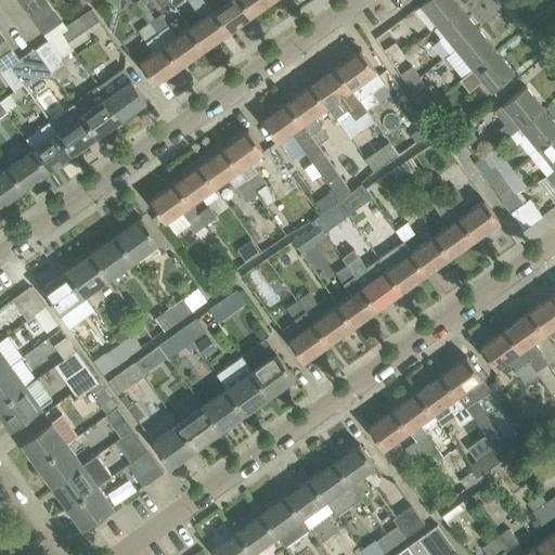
[(46,0),(29,0),(22,5),(29,15),(48,1),(46,0)]
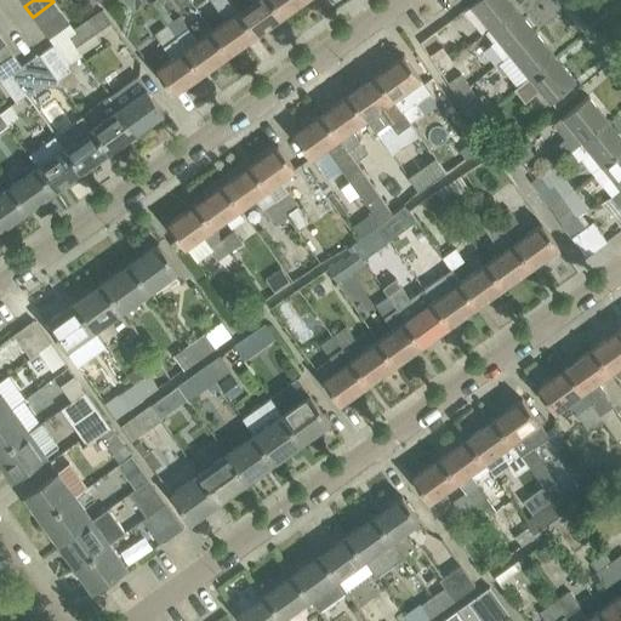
[(146,0),(125,0),(135,13),(149,4),(146,0)]
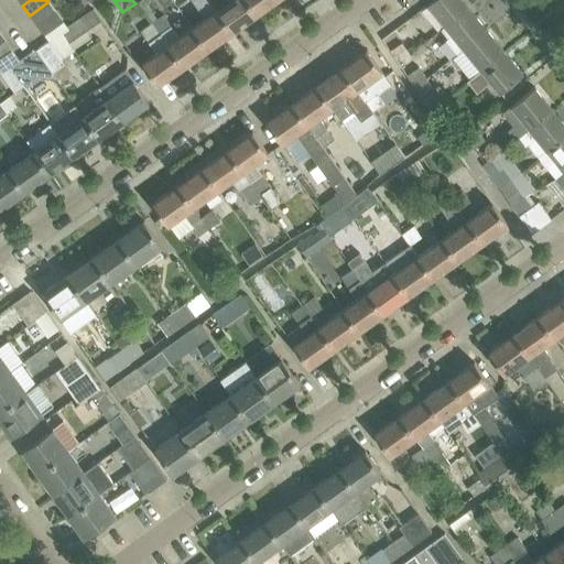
[(142,0),(140,0),(137,3),(151,23),(183,67),(207,50),(193,29),(180,39),(162,14),(156,19),(142,0)]
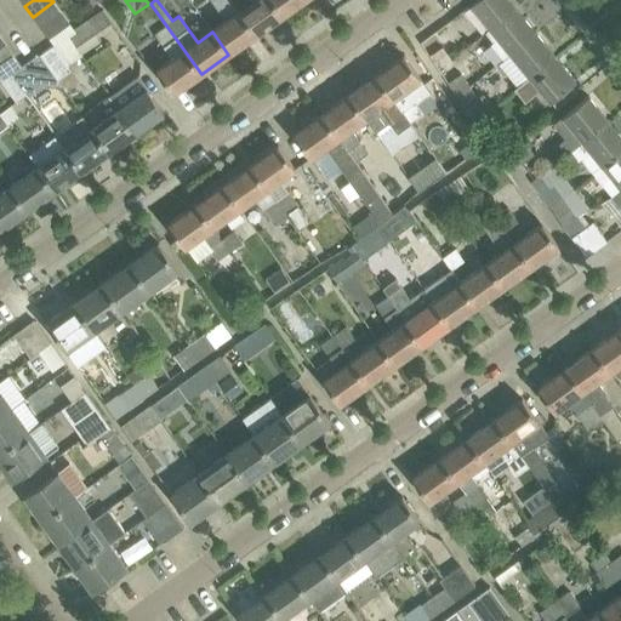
[(228,21),(212,32),(228,55),(256,35),(231,0),(210,0),(217,10),(220,9),(228,21)]
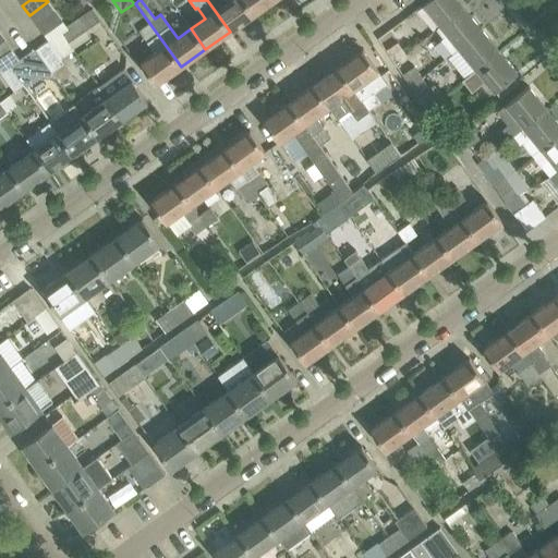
[(207,0),(230,32),(254,14),(243,0),(229,0),(226,3),(225,2),(227,0),(226,0),(207,0)]
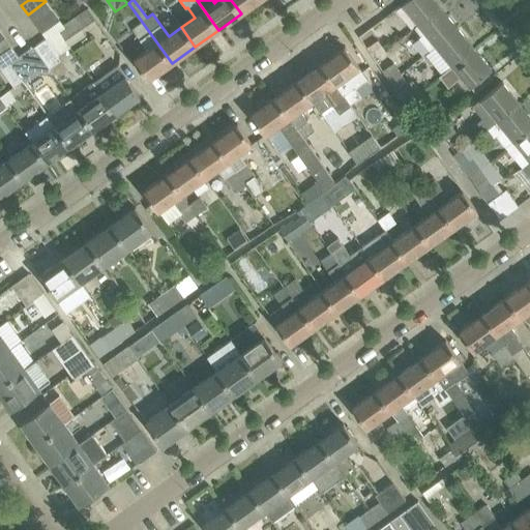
[(231,0),(241,13),(260,0),(231,0)]
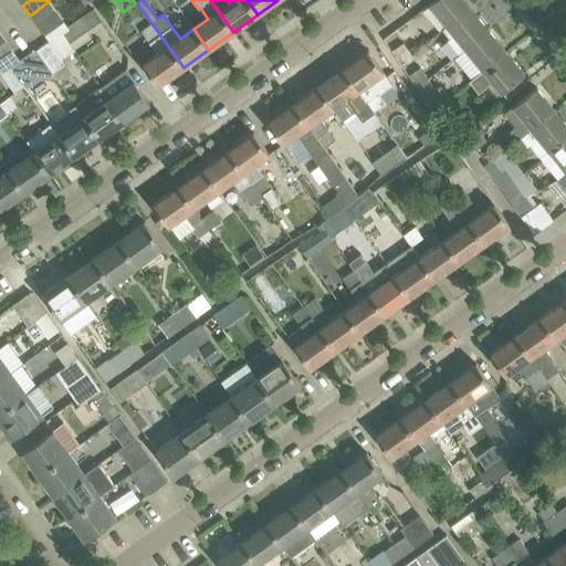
[(463,0),(433,0),(429,3),(447,25),(442,29),(443,30),(470,8),(463,0)]
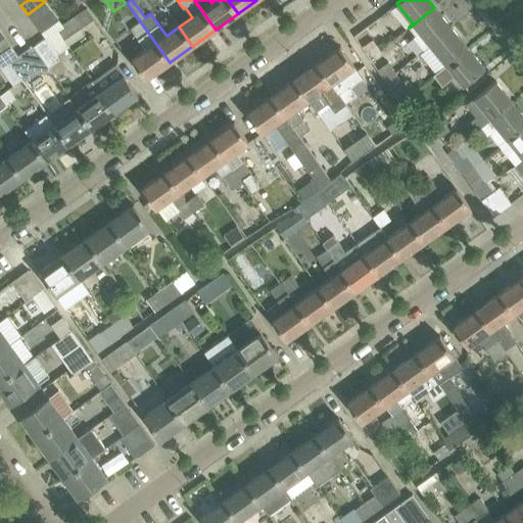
[(45,1),(28,14),(34,24),(51,10),(45,1)]
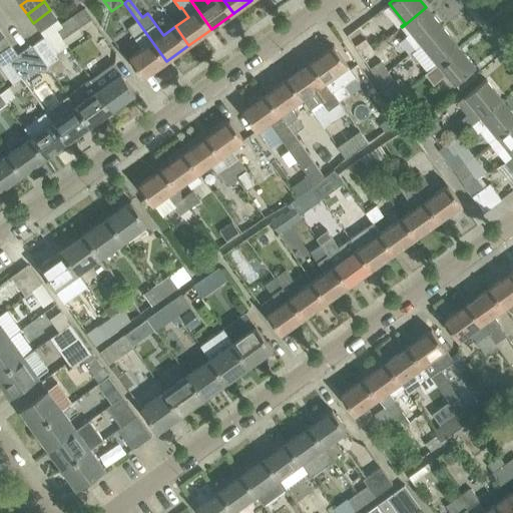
[(62,39),(91,19),(83,7),(62,22),(60,24),(57,19),(50,24),(62,39)]
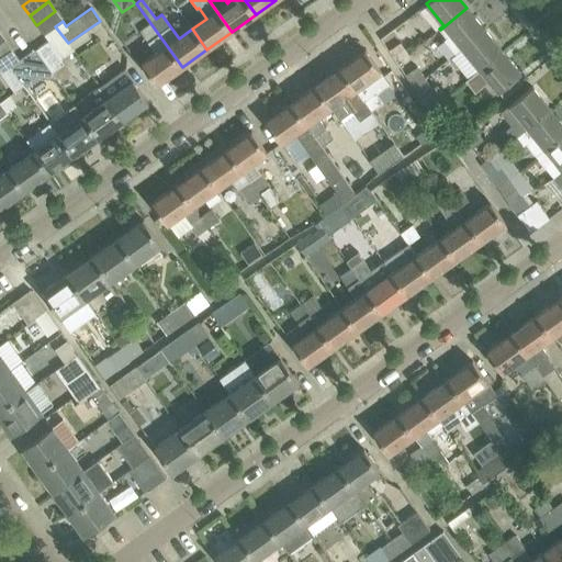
[(467,8),(440,30),(446,37),(444,40),(456,54),(462,47),(463,48),(485,30),(467,8)]
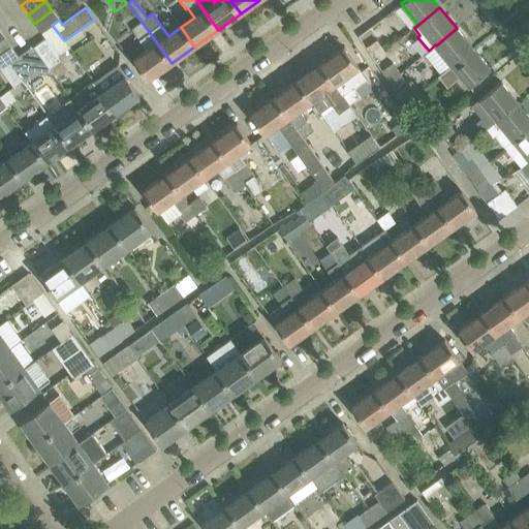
[(52,10),(34,24),(41,32),(52,25),(59,20),(52,10)]
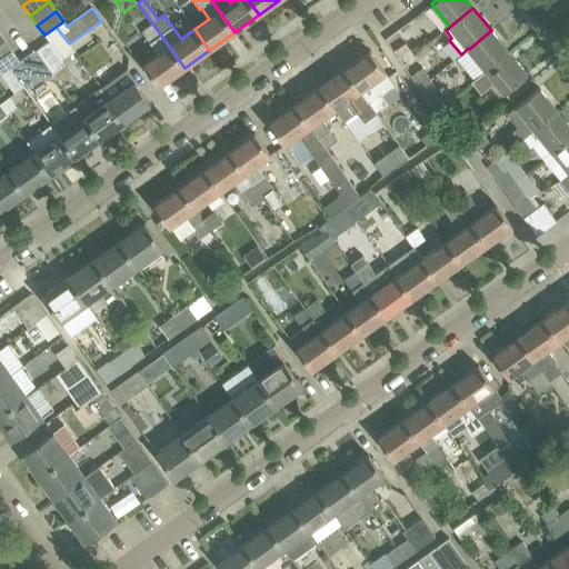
[(185,68),(152,23),(140,31),(158,55),(145,65),(159,86),(185,68)]
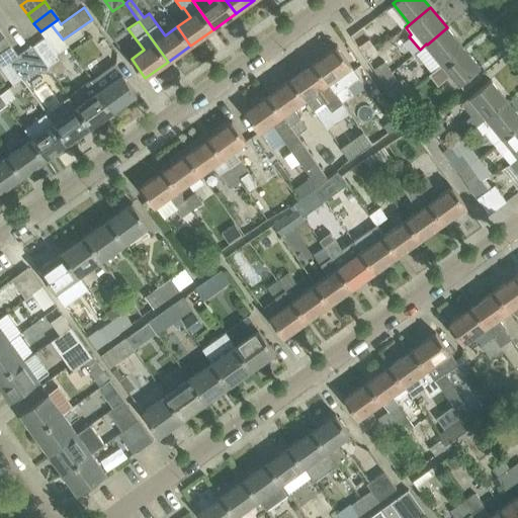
[(40,31),(45,37),(34,46),(49,67),(60,59),(55,52),(66,44),(63,39),(51,24),(40,31)]
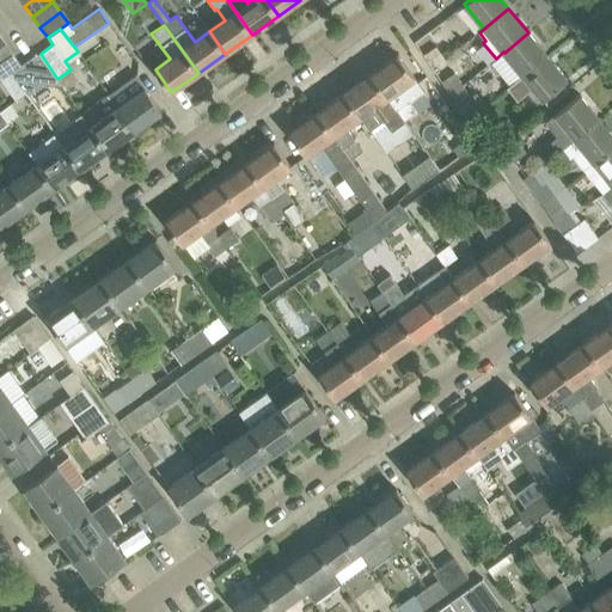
[(528,32),(505,53),(524,77),(549,57),(528,32)]
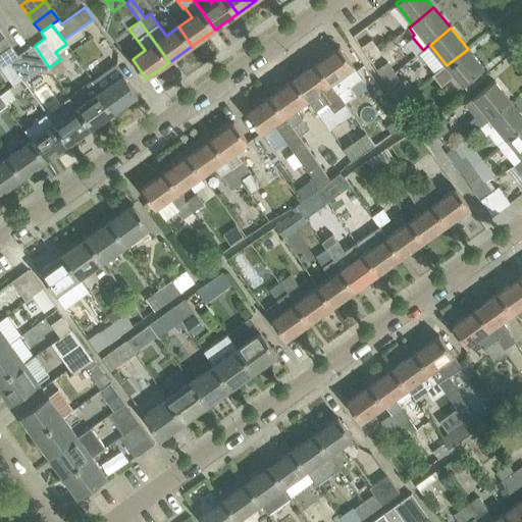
[(364,29),(353,36),(361,47),(371,40),(364,29)]
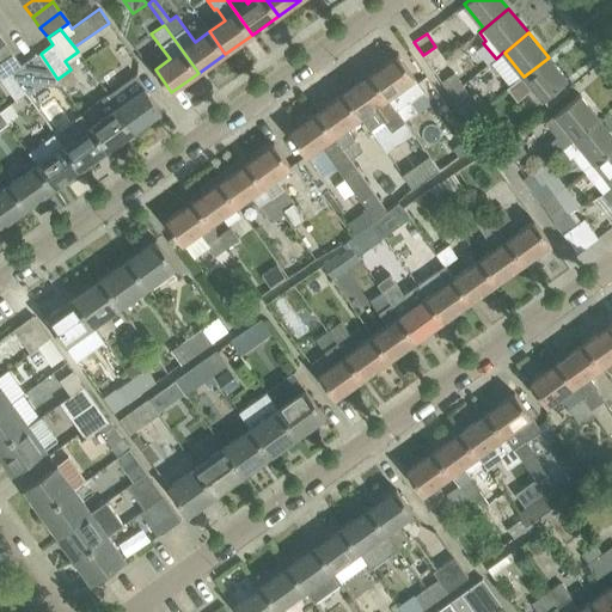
[(6,46),(0,49),(0,65),(14,55),(6,46)]
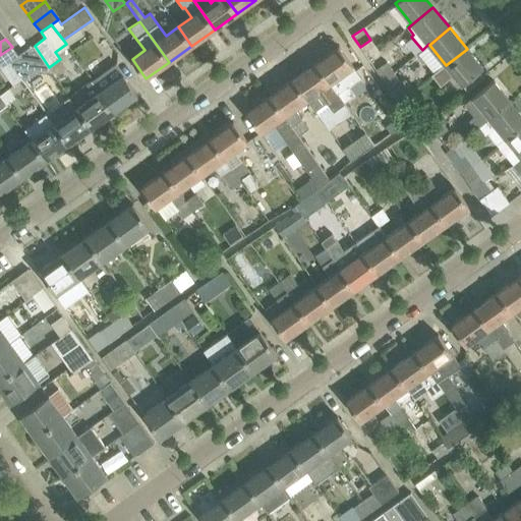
[(360,47),(366,57),(378,50),(370,40),(360,47)]
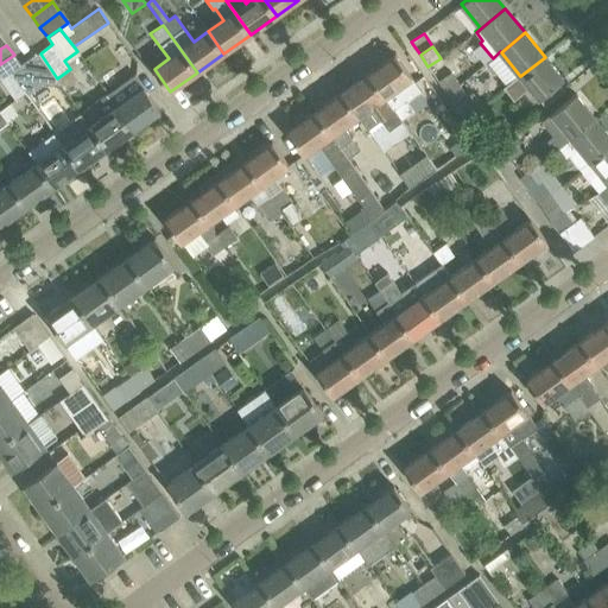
[(21,65),(12,73),(24,92),(26,95),(43,84),(61,84),(59,82),(57,78),(40,54),(37,54),(21,65)]
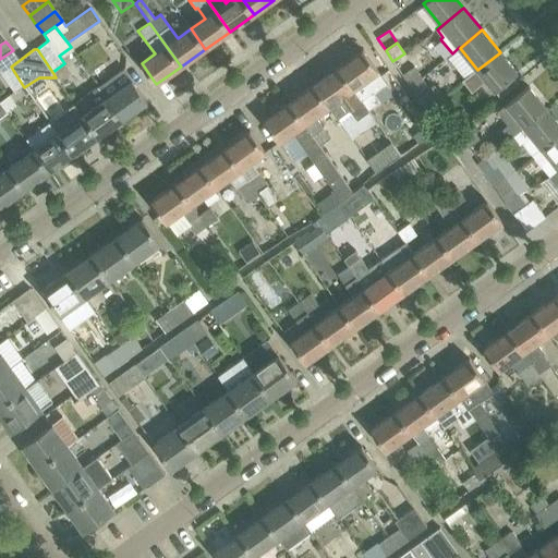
[(13,50),(0,59),(0,72),(1,74),(11,67),(20,60),(13,50)]
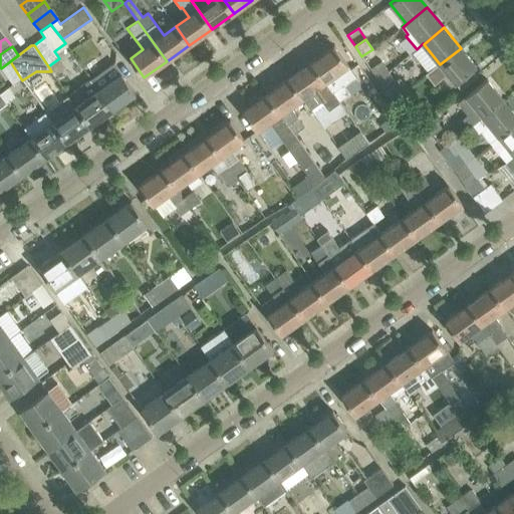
[(334,46),(311,62),(340,101),(350,94),(345,86),(356,78),(355,76),(345,62),(334,46)]
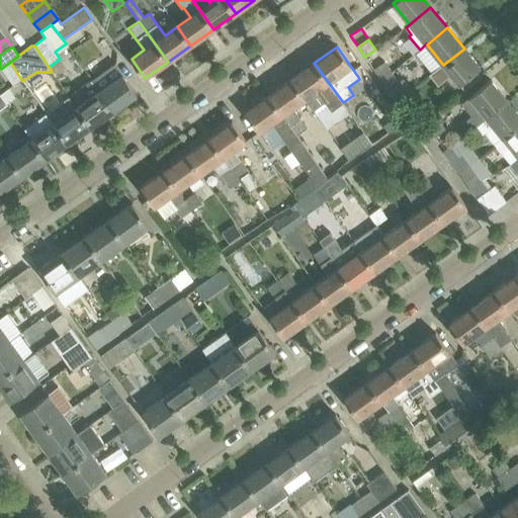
[(464,49),(443,65),(430,77),(438,86),(451,76),(463,91),(481,77),(476,71),(480,68),(464,49)]
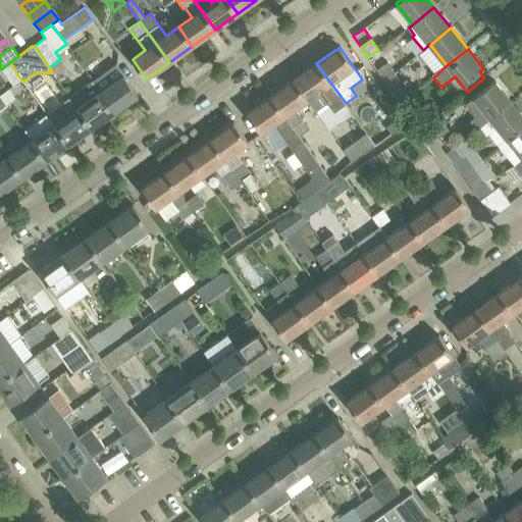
[(10,62),(1,69),(12,84),(20,79),(10,62)]
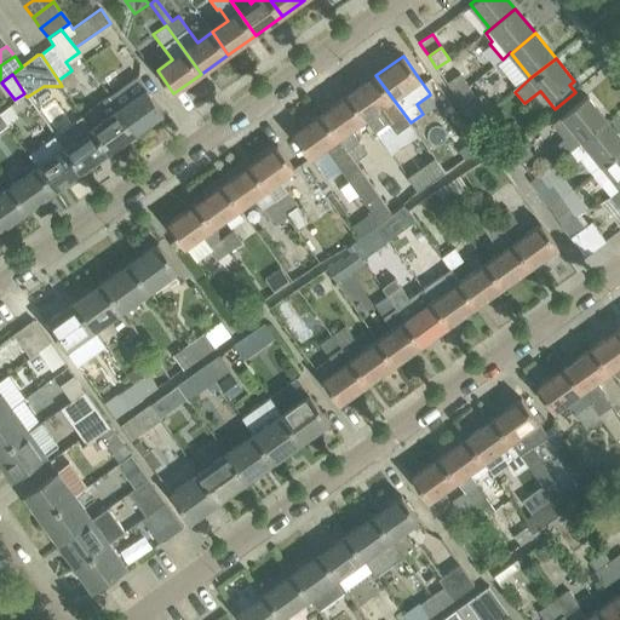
[(459,74),(447,84),(455,97),(469,87),(459,74)]
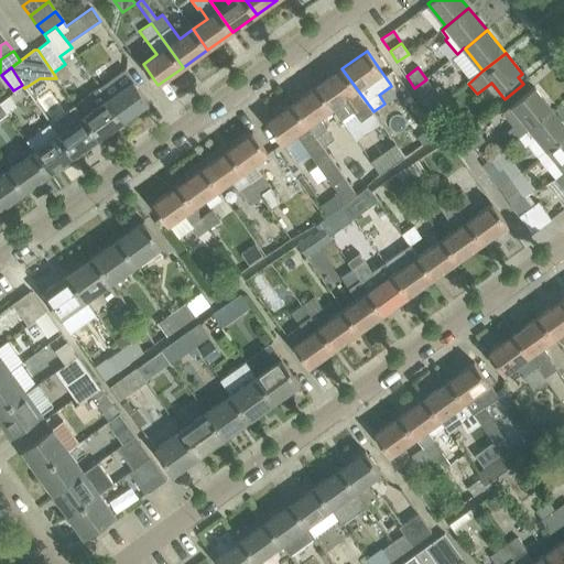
[(342,68),(317,86),(342,119),(356,109),(362,119),(372,112),(373,111),(342,68)]
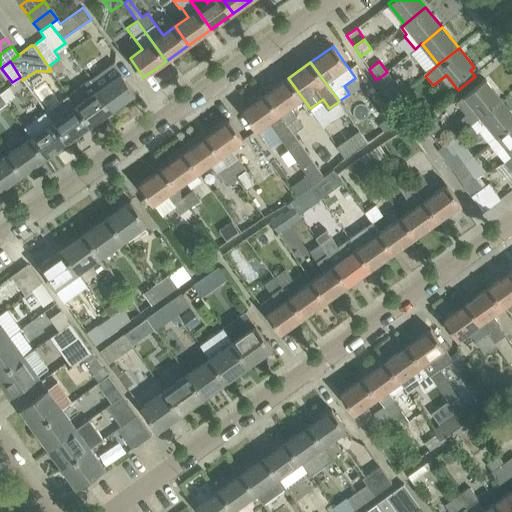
[(112,109),(135,93),(114,64),(91,81),(98,90),(112,109)]
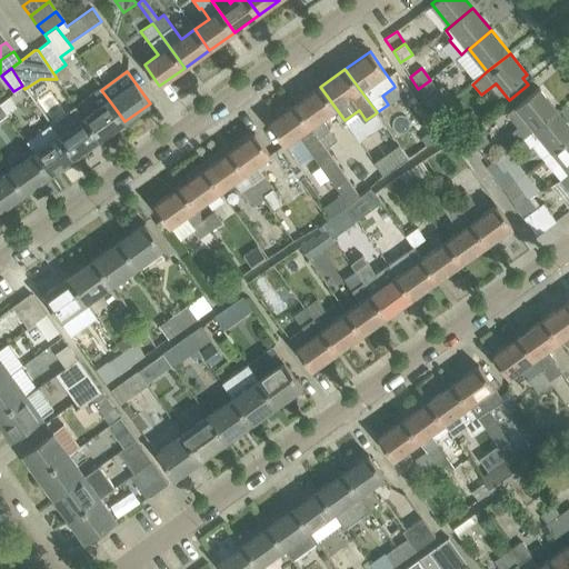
[(437,90),(430,80),(418,89),(425,98),(437,90)]
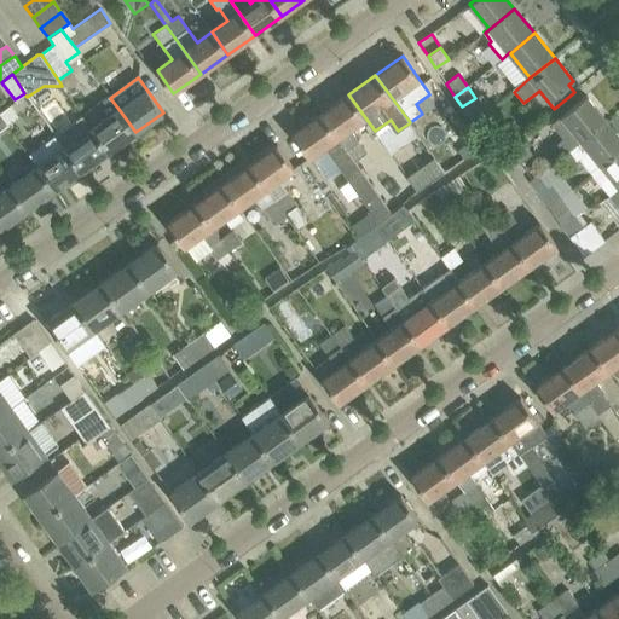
[(348,94),(320,114),(354,161),(366,154),(350,129),(364,119),(374,132),(375,131),(348,94)]
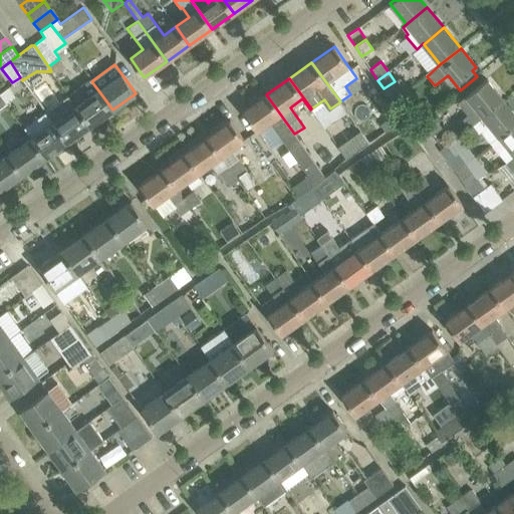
[(98,90),(91,81),(91,79),(80,87),(69,95),(90,125),(112,109),(98,90)]
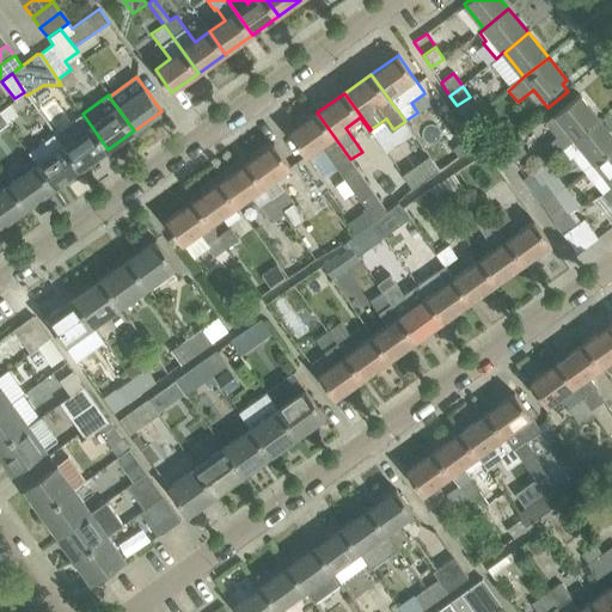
[(552,144),(558,152),(599,118),(579,95),(544,123),(557,139),(552,144)]
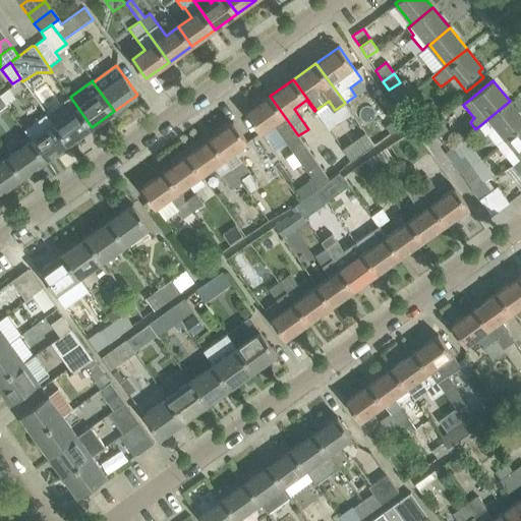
[(8,88),(0,94),(0,97),(6,106),(16,98),(8,88)]
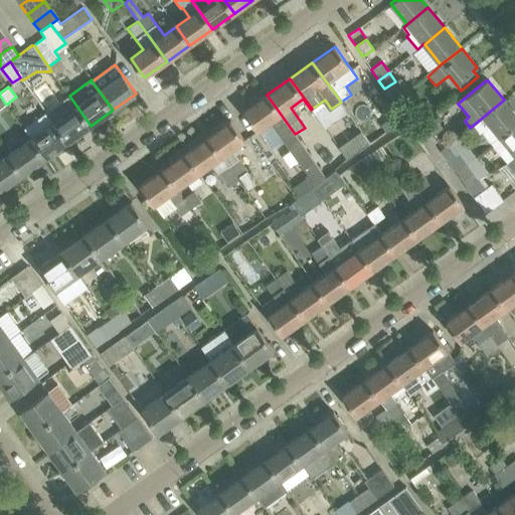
[(267,95),(243,111),(259,131),(260,131),(274,150),(284,143),(308,176),(292,187),(299,197),(313,187),(324,178),(295,134),(267,95)]
